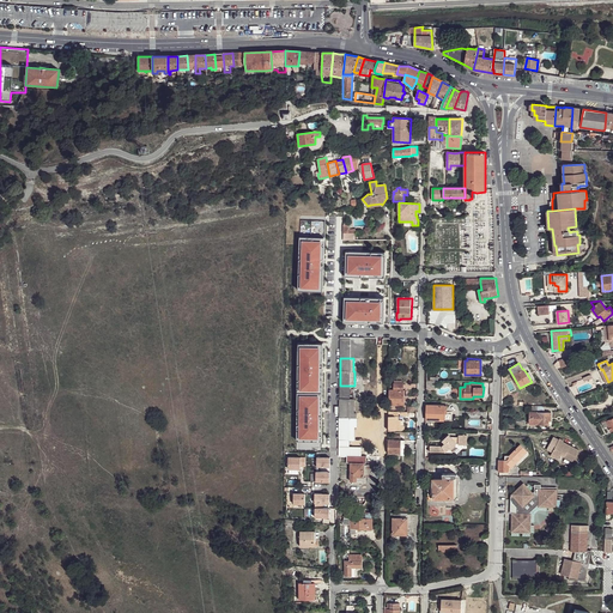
[(389,389),(389,405),(404,405),(404,390),(402,390),(402,383),(394,383),(394,390),(389,389)]
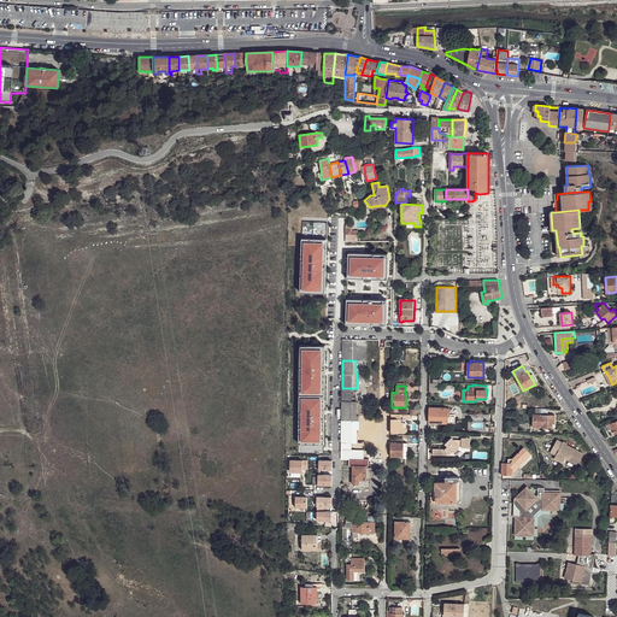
[(342,388),(341,422),(359,422),(359,416),(357,416),(357,401),(352,401),(352,388),(342,388)]
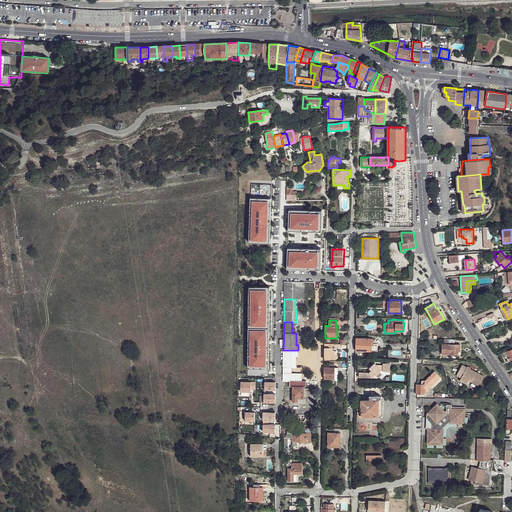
[(356,338),(356,351),(358,351),(371,351),(371,339),(371,338),(356,338)]
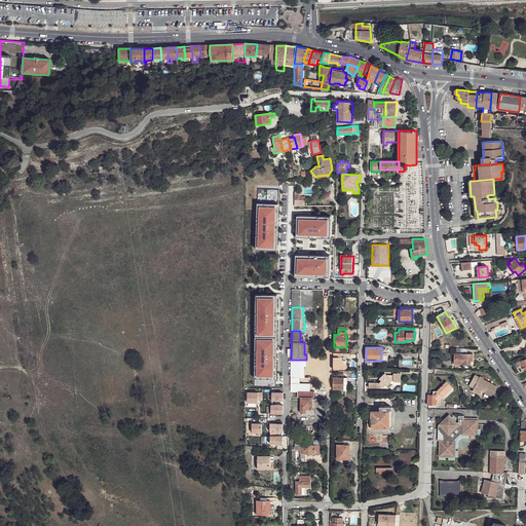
[(454,353),(454,364),(471,364),(471,362),(471,359),(473,359),(473,354),(466,353),(466,348),(460,348),(459,353),(454,353)]
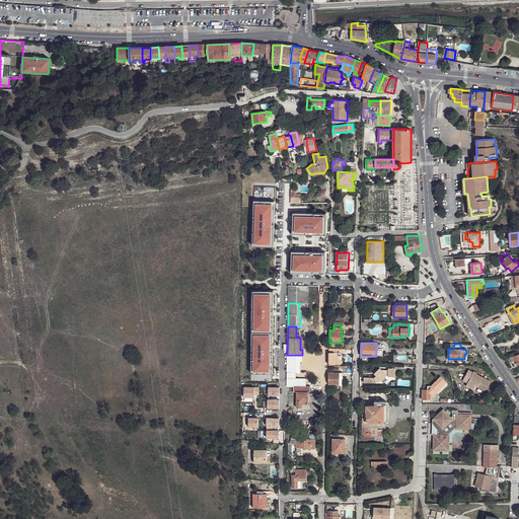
[(329,349),(329,365),(340,365),(340,361),(340,356),(338,356),(335,356),(336,353),(338,353),(338,351),(338,349),(329,349)]
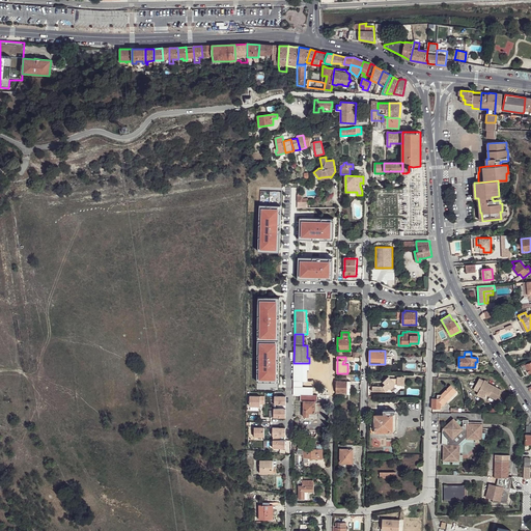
[(294,369),(294,381),(303,381),(307,381),(307,369),(294,369)]
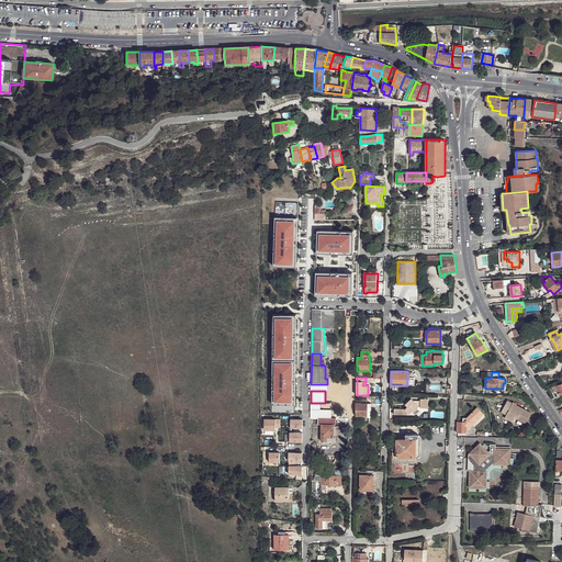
[(394,408),(394,415),(408,415),(412,412),(413,412),(418,406),(420,406),(420,407),(426,408),(426,398),(420,398),(420,401),(414,401),(412,398),(405,404),(407,406),(405,409),(394,408)]
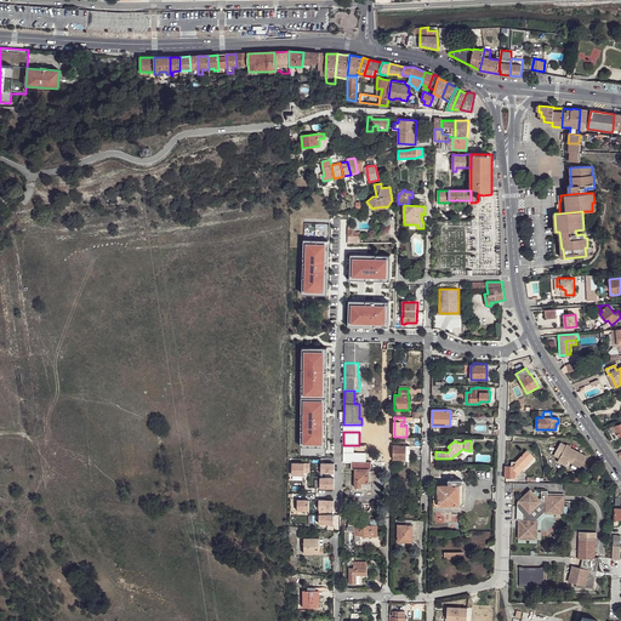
[(343,445),(343,462),(365,462),(366,454),(354,454),(354,445),(343,445)]
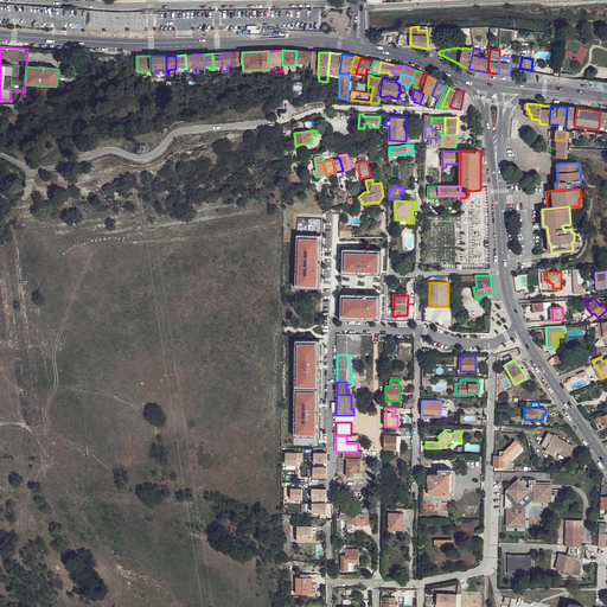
[(384,435),(384,448),(397,449),(397,435),(384,435)]
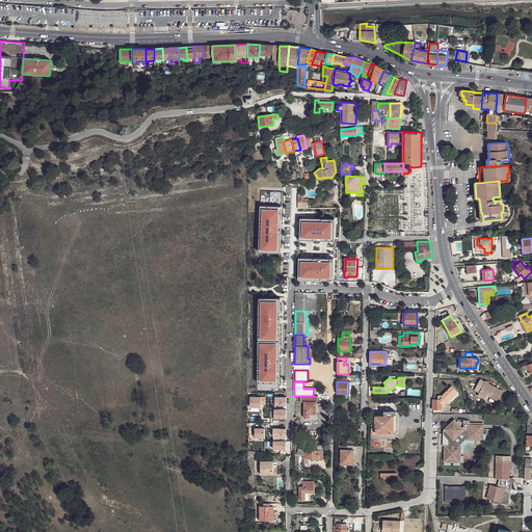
[(498,401),(503,391),(485,382),(478,397),(488,401),(490,397),(498,401)]
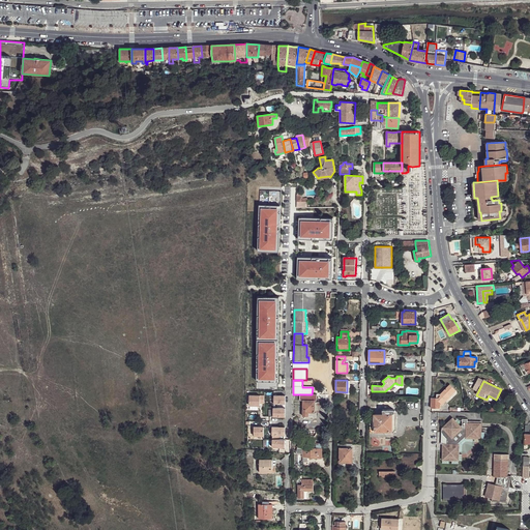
[(431,398),(431,408),(440,408),(440,407),(440,404),(454,389),(450,384),(440,394),(437,394),(437,398),(431,398)]
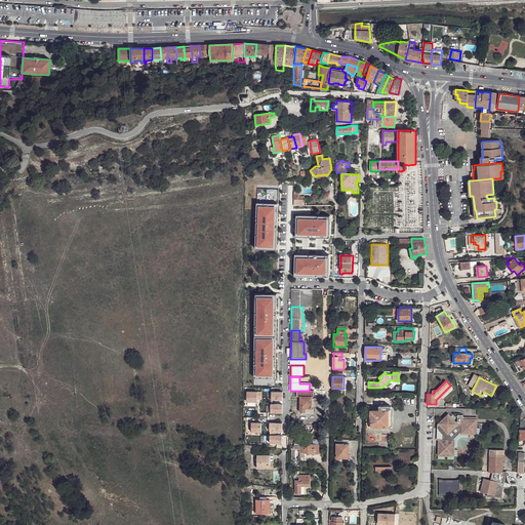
[(436,400),(436,403),(452,387),(450,386),(436,400)]
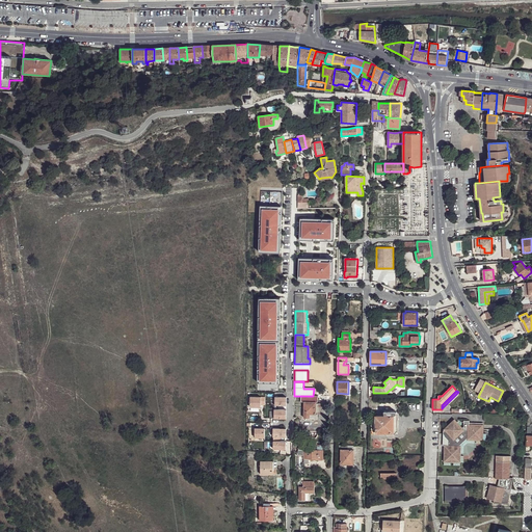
[(304,401),(304,418),(310,418),(317,418),(318,415),(316,414),(316,402),(315,402),(313,402),(313,400),(313,396),(301,396),(301,401),(304,401)]
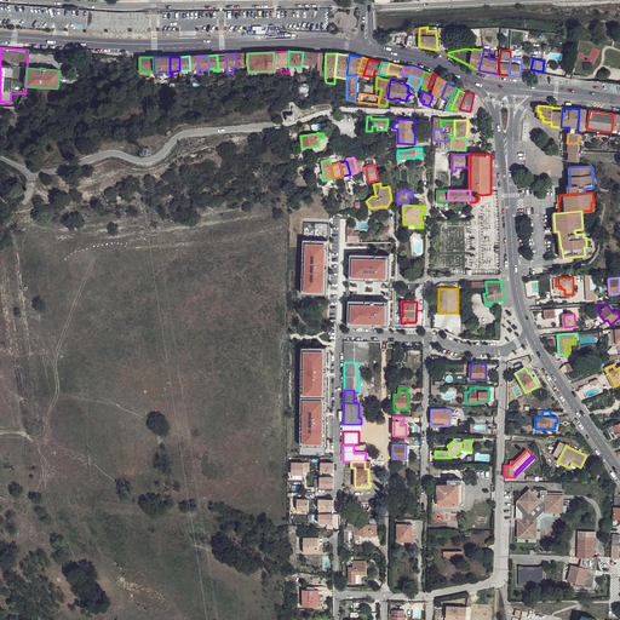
[(438,484),(437,504),(454,504),(454,505),(457,505),(457,504),(459,504),(459,484),(445,484),(445,482),(442,482),(442,484),(438,484)]
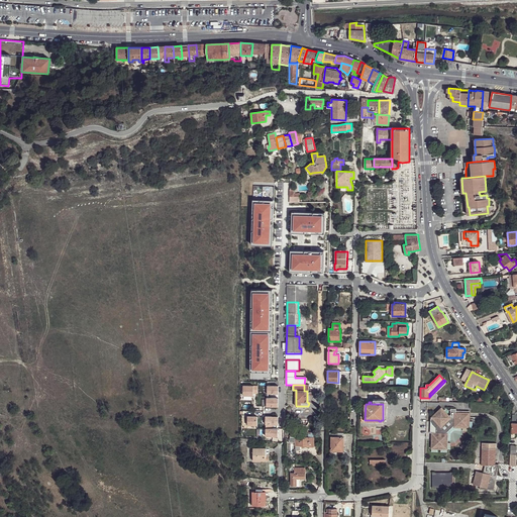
[(431,418),(431,432),(432,432),(431,448),(438,449),(441,449),(447,449),(447,442),(447,439),(447,433),(445,433),(453,426),(454,426),(454,427),(460,427),(462,427),(470,428),(470,421),(470,412),(456,412),(456,411),(456,408),(451,408),(450,414),(449,416),(441,408),(431,417),(432,418),(431,418)]
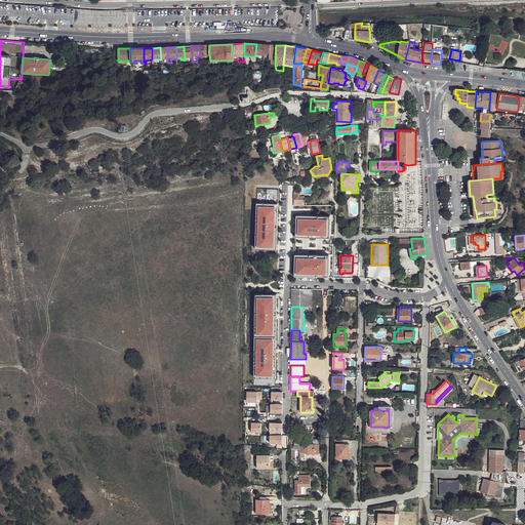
[(300,449),(299,452),(305,452),(310,452),(310,453),(319,453),(319,444),(311,444),(311,439),(298,439),(294,439),(294,449),(300,449)]
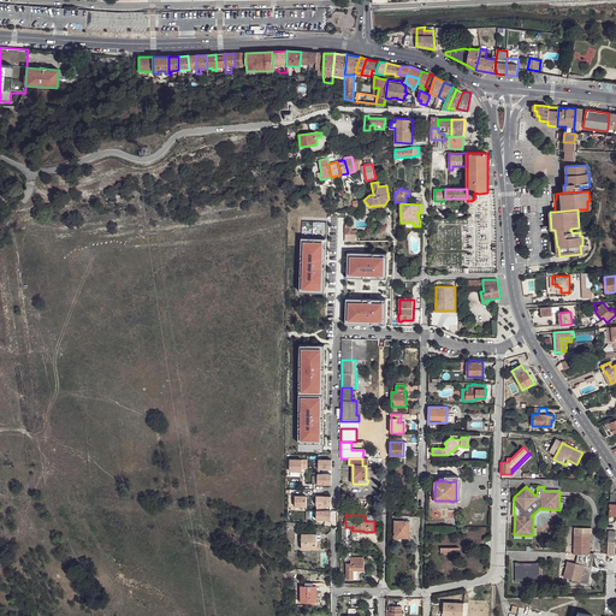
[(395,520),(395,538),(409,538),(410,516),(394,515),(392,520),(395,520)]
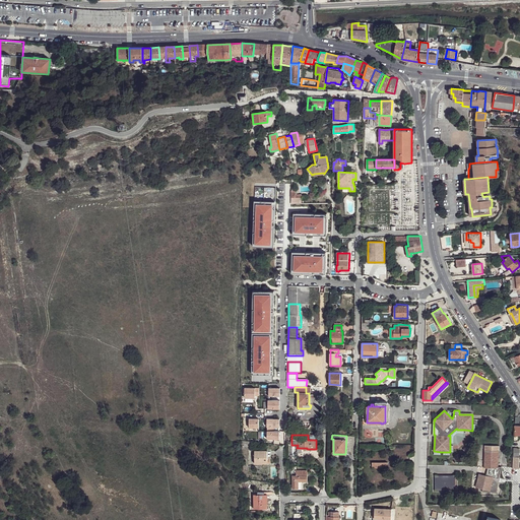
[(463,449),(468,455),(474,450),(469,444),(463,449)]
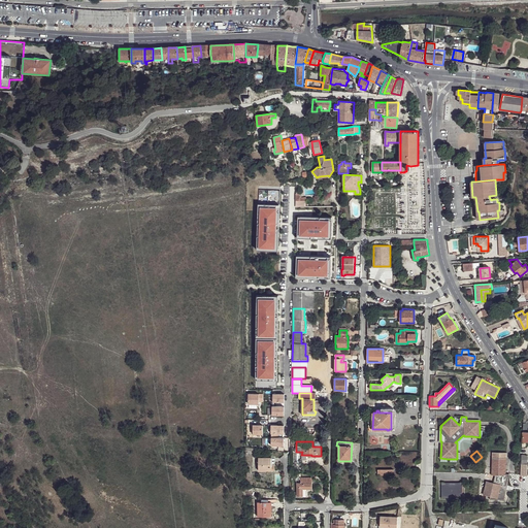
[(492,452),(492,475),(495,475),(505,475),(506,453),(492,452)]
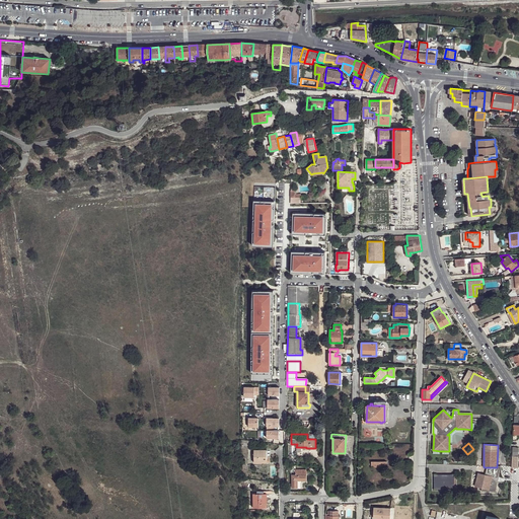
[(254,450),(254,463),(267,463),(267,458),(265,458),(265,449),(254,450)]
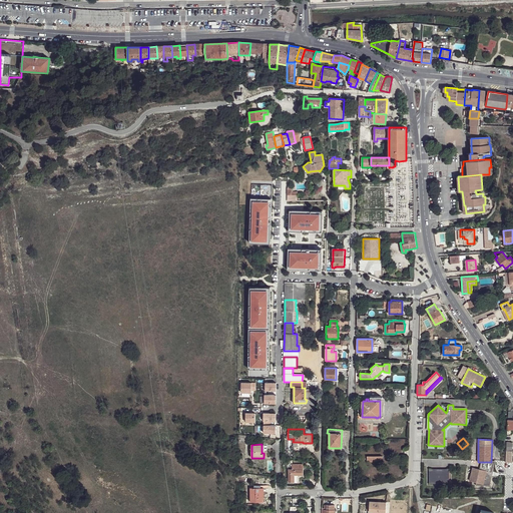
[(471,475),(470,481),(476,483),(483,485),(483,486),(490,487),(493,476),(492,476),(491,476),(492,473),(493,474),(494,462),(491,462),(481,462),(479,471),(478,476),(471,475)]
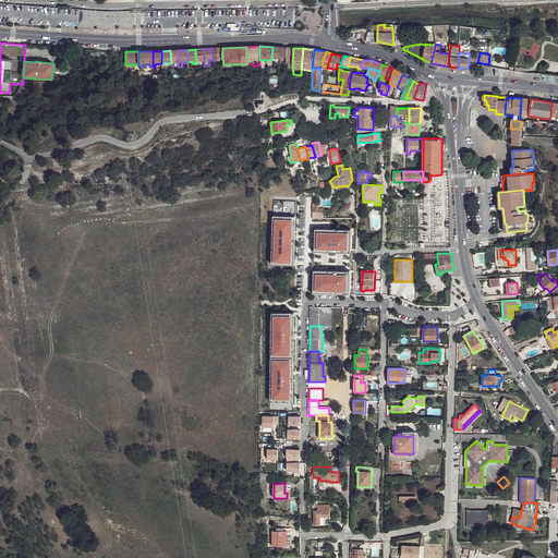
[(314,510),(314,524),(320,525),(320,517),(324,517),(330,517),(330,505),(318,505),(318,510),(314,510)]
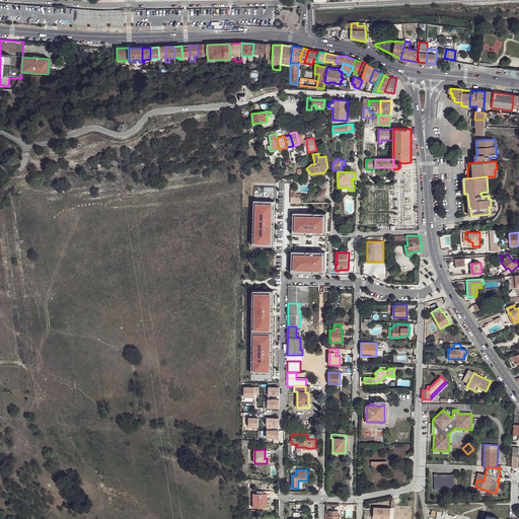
[(478,473),(476,480),(484,482),(485,476),(478,473)]
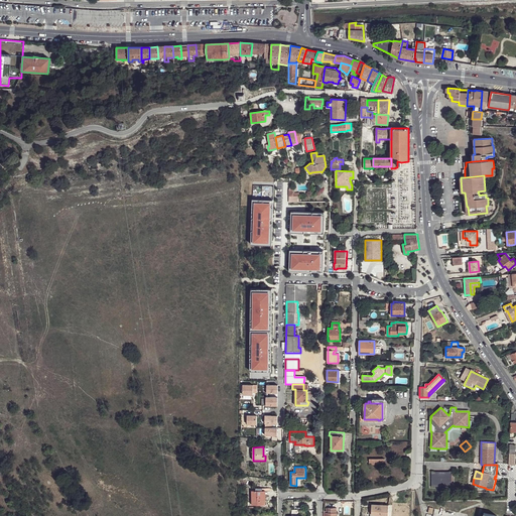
[(452,472),(431,472),(431,487),(452,487),(452,472)]
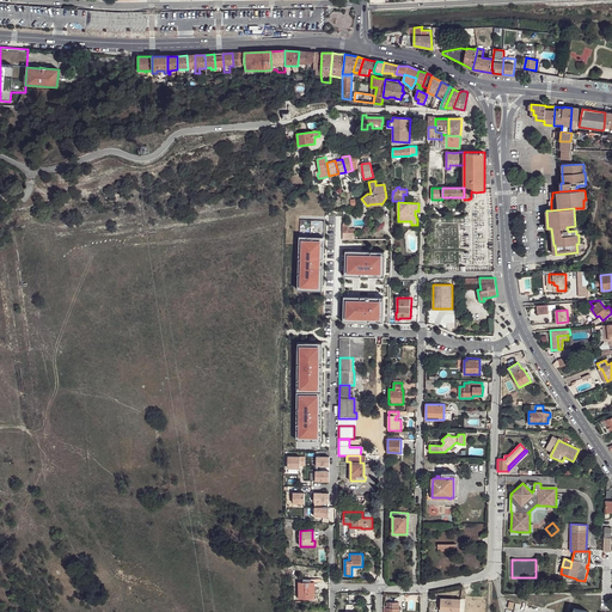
[(299,582),(299,599),(312,599),(312,582),(316,582),(316,579),(311,579),(311,582),(303,582),(299,582)]
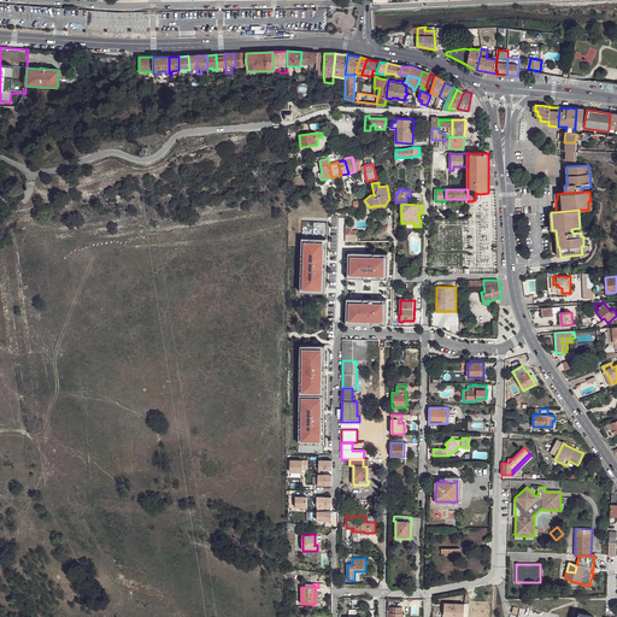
[(445,603),(444,615),(451,616),(450,616),(463,616),(464,604),(445,603)]
